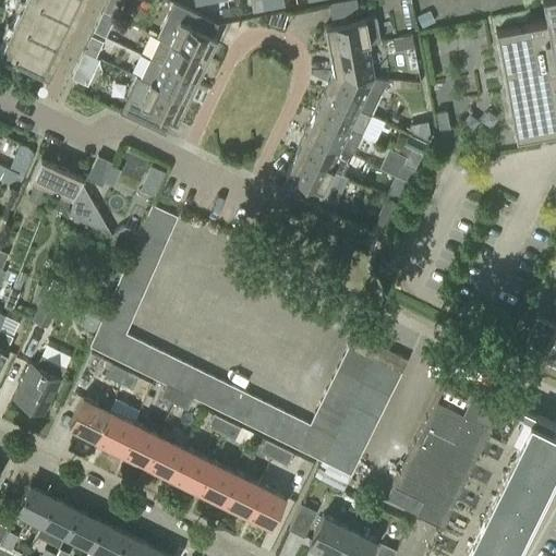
[(26,0),(27,0),(23,11),(20,9),(12,25),(15,26),(10,37),(8,35),(0,49),(0,50),(44,72),(44,70),(76,0),(26,0)]
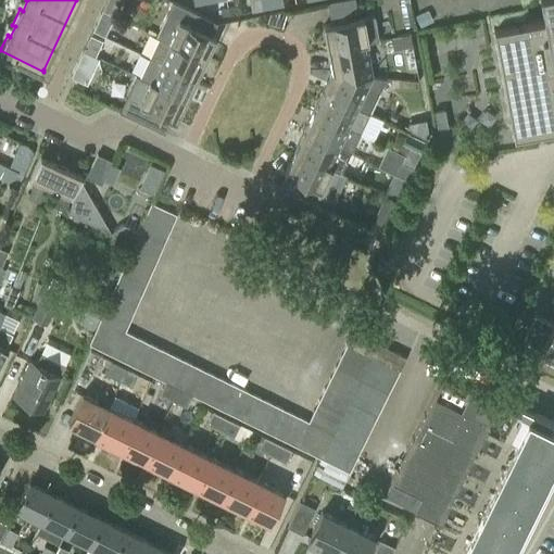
[(269,10),(267,0),(250,0),(253,13),(269,10)]
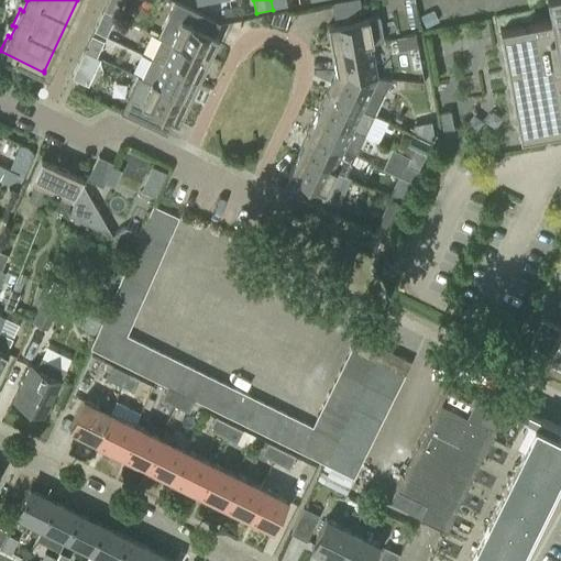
[(287,0),(271,0),(273,10),(289,7),(287,0)]
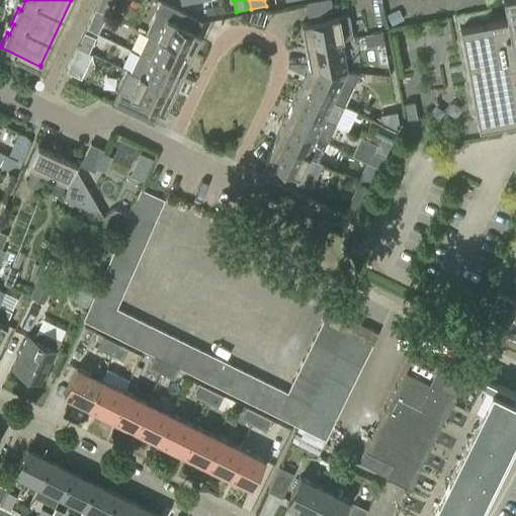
[(325,15),(334,13),(332,0),(307,5),(309,18),(325,15)]
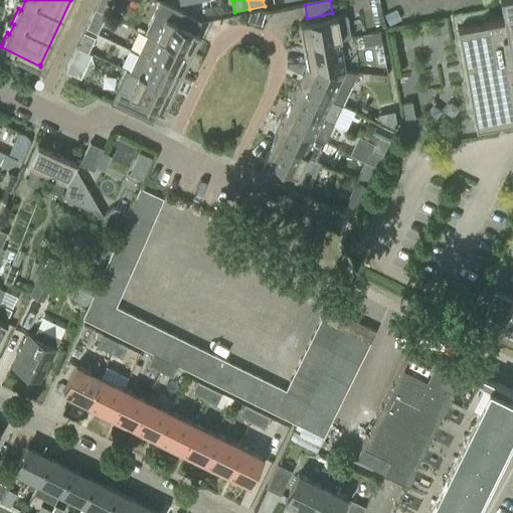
[(512,0),(501,0),(505,20),(459,29),(477,129),(512,122),(512,0)]
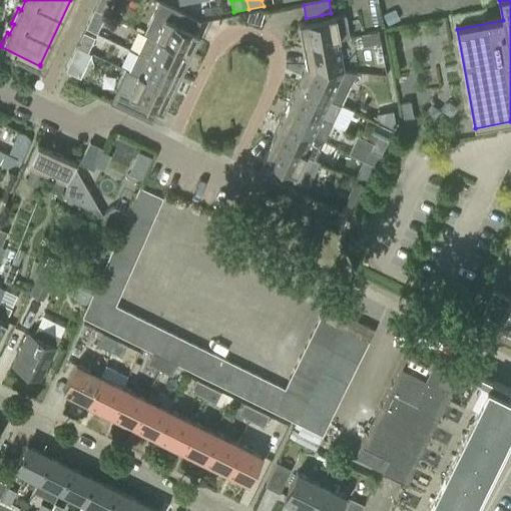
[(160,3),(145,34),(190,56),(200,36),(190,32),(196,20),(160,3)]
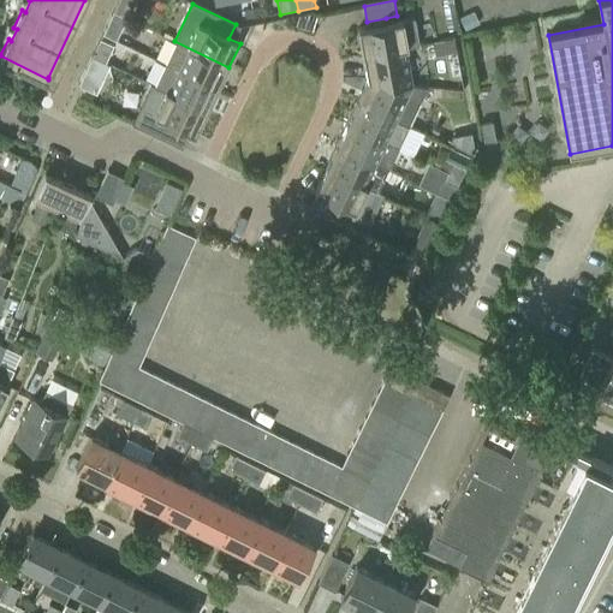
[(114,13),(128,19),(132,11),(119,5),(114,13)]
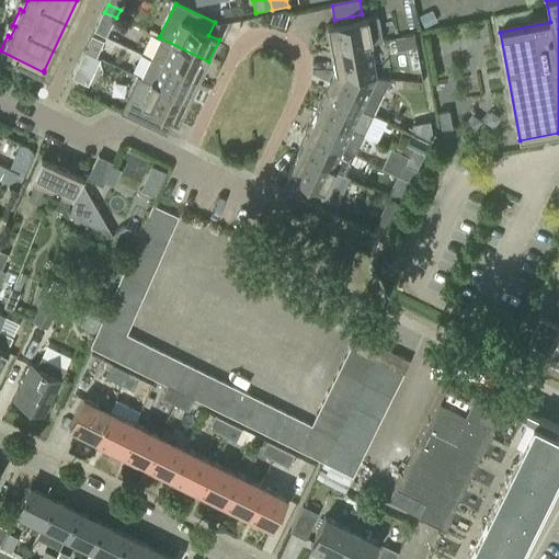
[(116,18),(104,12),(101,21),(113,26),(116,18)]
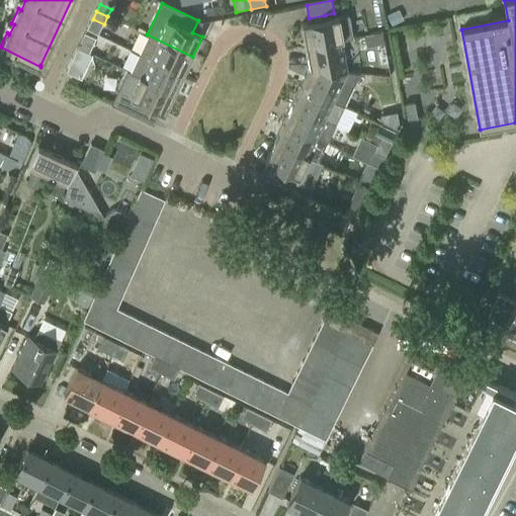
[(404,13),(391,15),(393,26),(405,24),(404,13)]
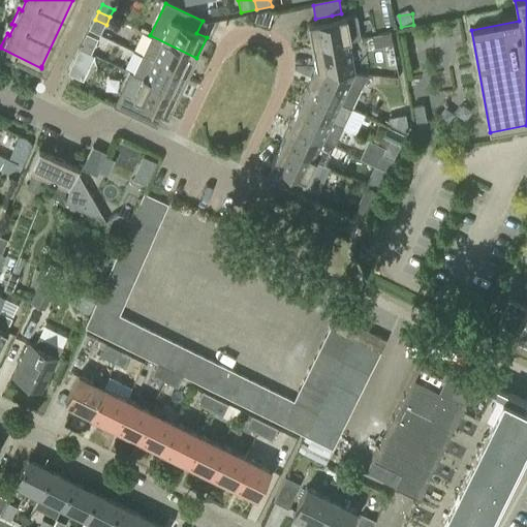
[(313,48),(349,42),(351,42),(347,19),(309,26),(313,48)]
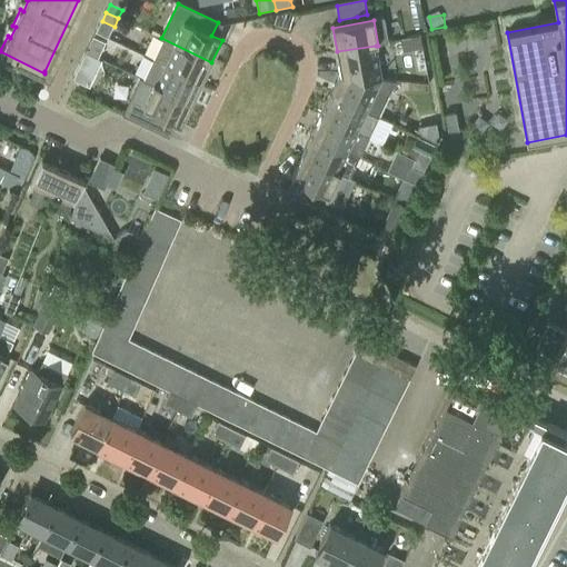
[(163,40),(155,60),(201,83),(211,62),(161,38),(161,39),(163,40)]
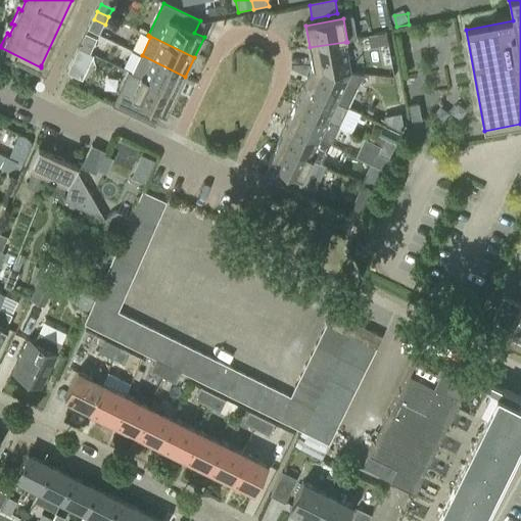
[(386,35),(374,37),(377,48),(389,45),(386,35)]
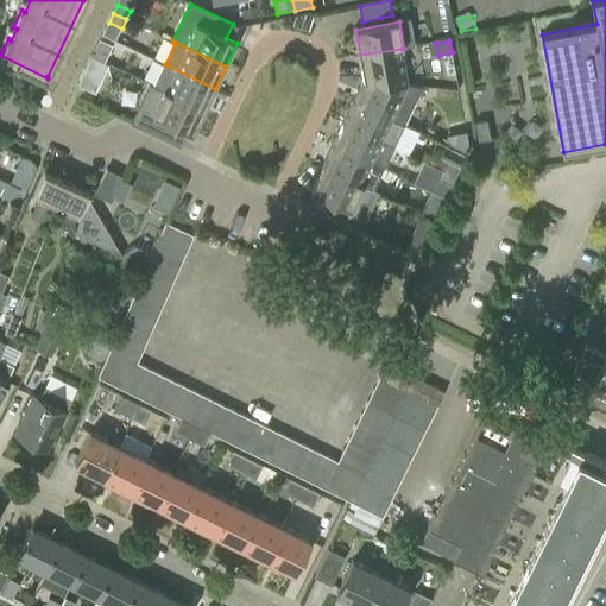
[(96,49),(93,57),(106,64),(109,55),(96,49)]
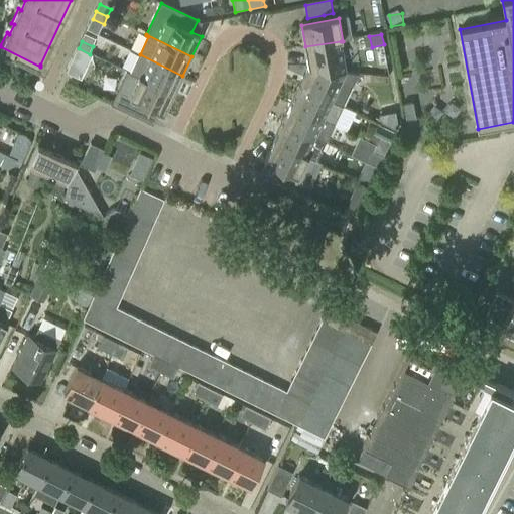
[(347,73),(341,41),(305,46),(309,68),(347,73)]
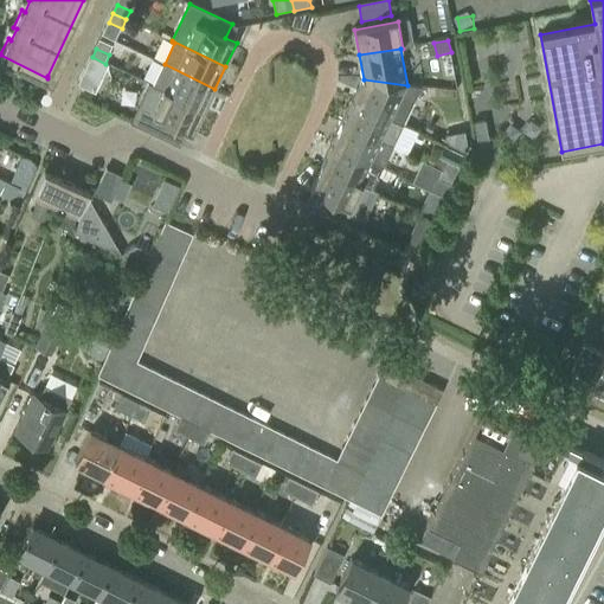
[(105,64),(92,57),(88,66),(101,72),(105,64)]
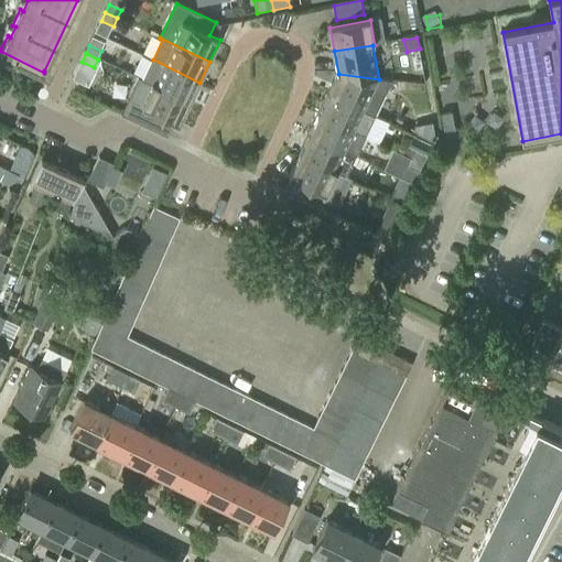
[(140,77),(139,78),(191,103),(200,83),(153,60),(143,79),(140,77)]
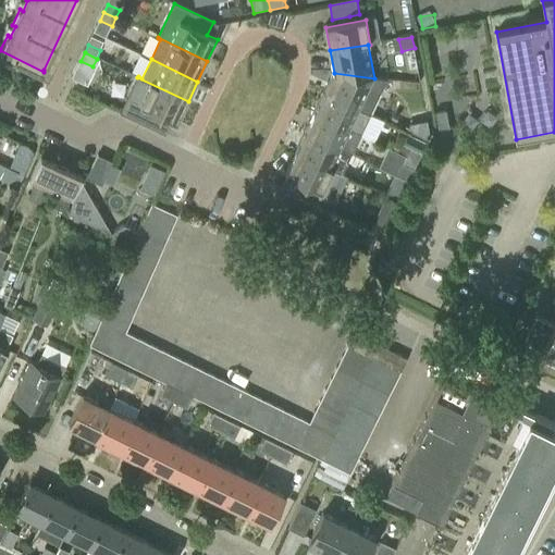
[(334,73),(325,90),(372,112),(387,79),(374,78),(334,73)]
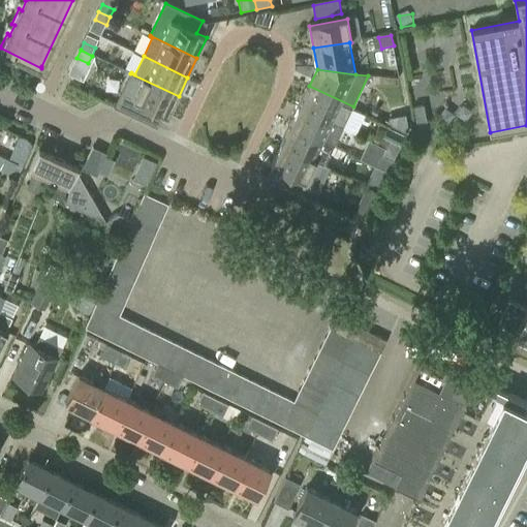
[(40,83),(41,82),(42,82),(43,81),(44,80),(44,79),(44,78),(44,76),(44,75),(43,74),(42,73),(41,73),(40,73),(39,73),(38,73),(37,74),(36,74),(35,75),(35,76),(35,78),(35,79),(35,80),(36,81),(37,82),(38,83),(39,83),(40,83)]
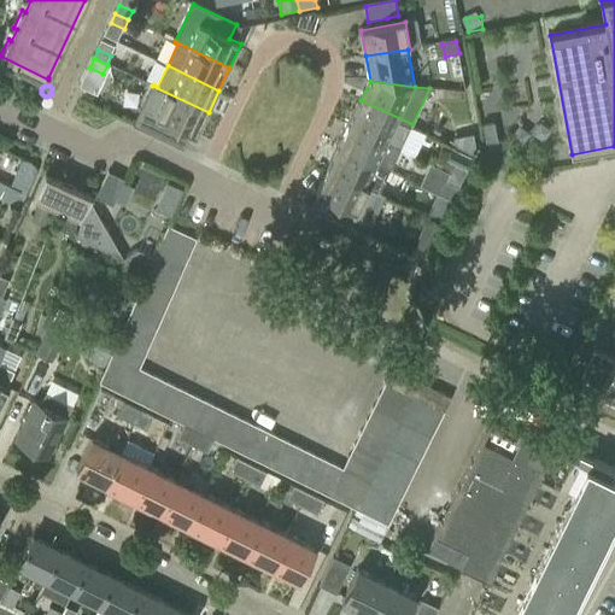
[(209,112),(152,86),(134,126),(179,146),(186,132),(197,136),(209,112)]
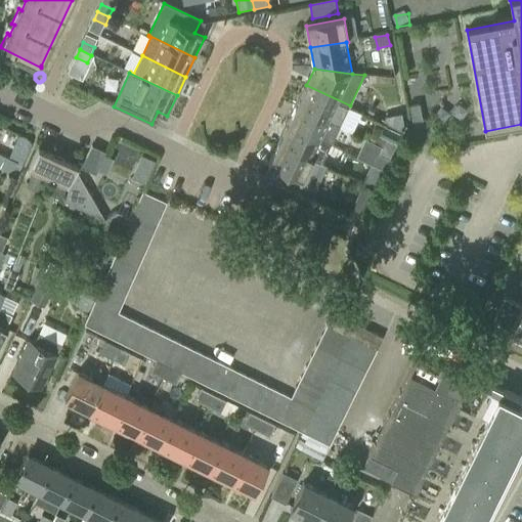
[(306,85),(298,103),(342,124),(350,105),(306,85)]
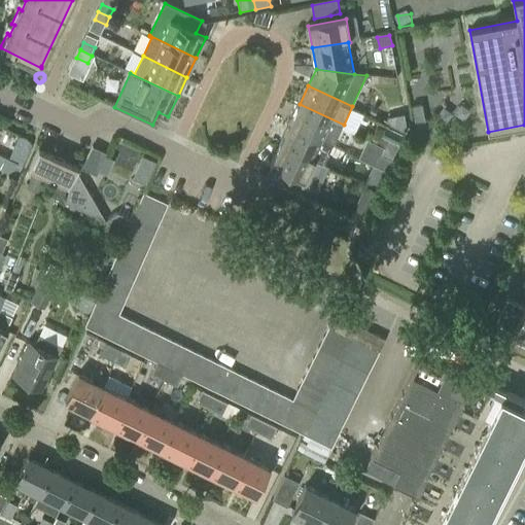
[(344,125),(300,104),(289,127),(333,147),(344,125)]
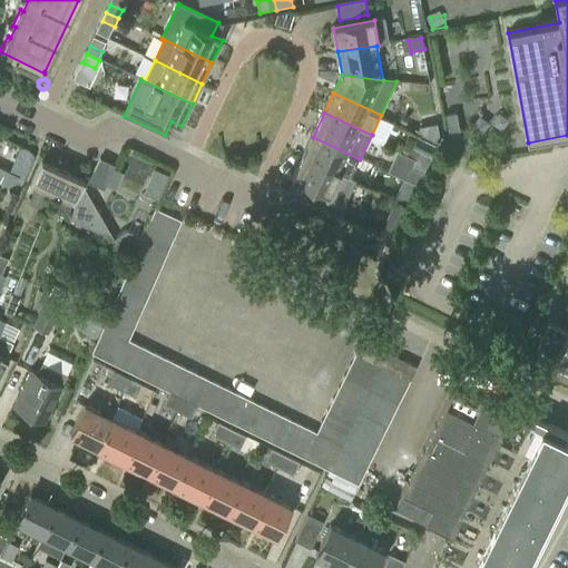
[(458,115),(448,116),(452,140),(462,138),(458,115)]
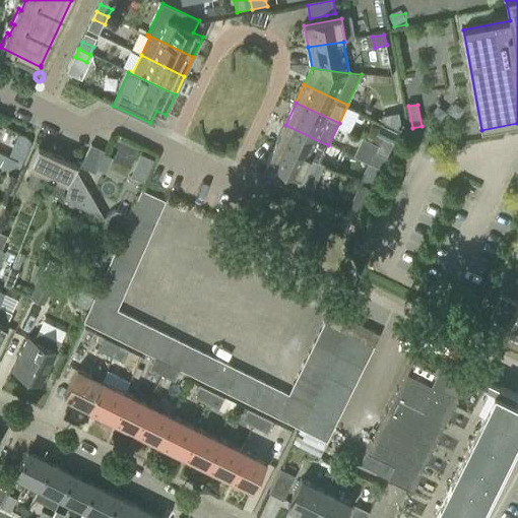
[(381,122),(400,132),(402,128),(400,114),(384,116),(381,122)]
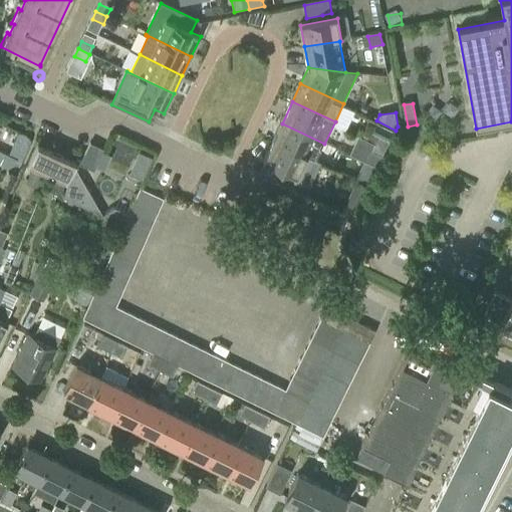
[(324,144),(282,123),(273,143),(321,165),(321,163),(316,161),(324,144)]
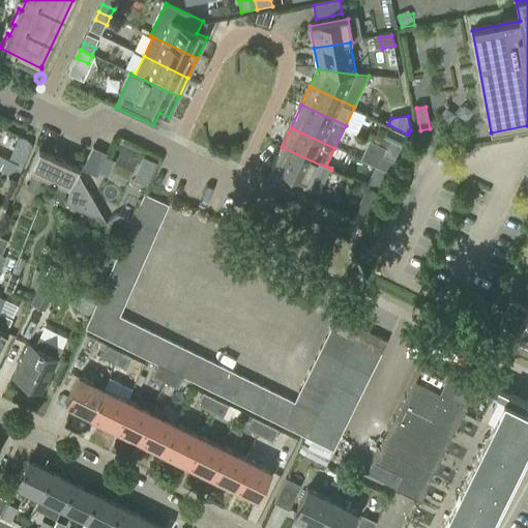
[(390,141),(402,147),(407,136),(389,127),(384,138),(390,141)]
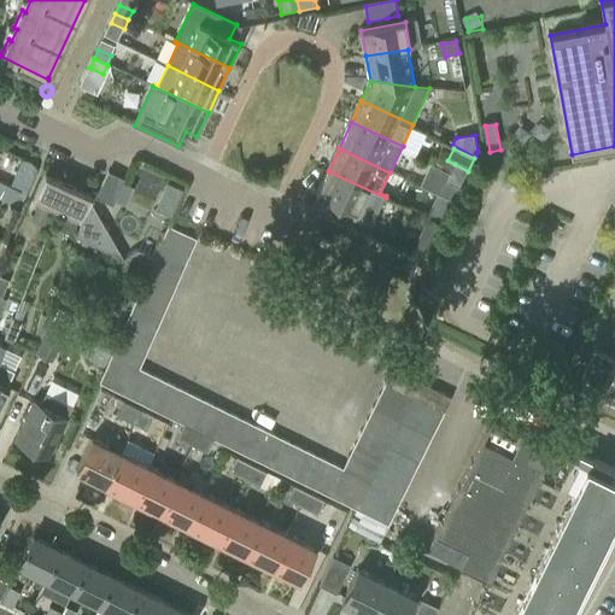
[(455,164),(451,174),(464,180),(468,171),(455,164)]
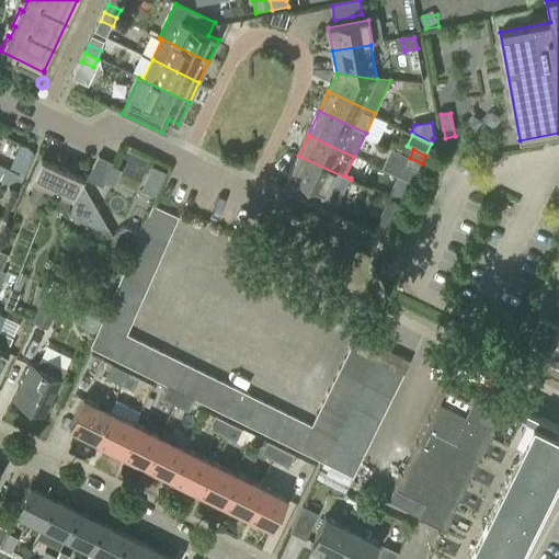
[(92,174),(116,184),(124,162),(100,153),(92,174)]
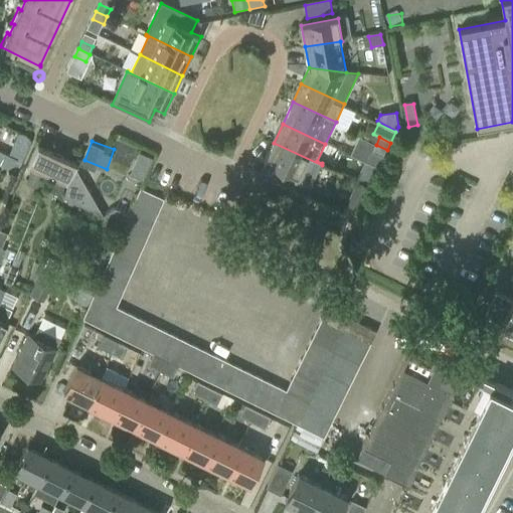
[(322,165),(274,143),(264,162),(297,177),(295,183),(310,190),(322,165)]
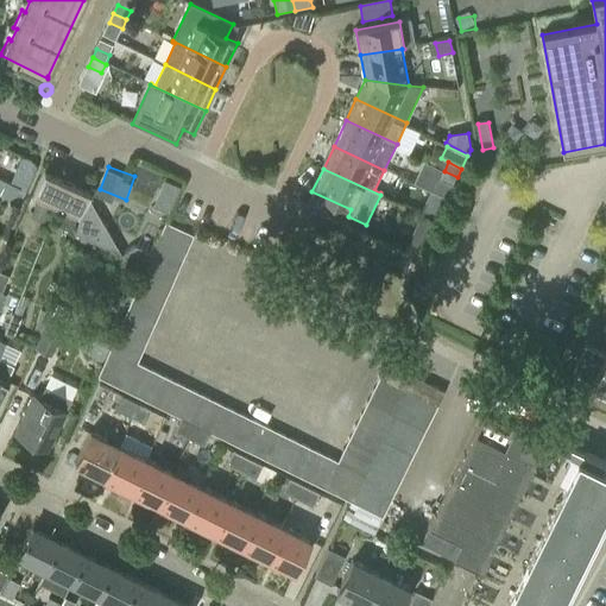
[(458,177),(444,171),(441,180),(454,185),(458,177)]
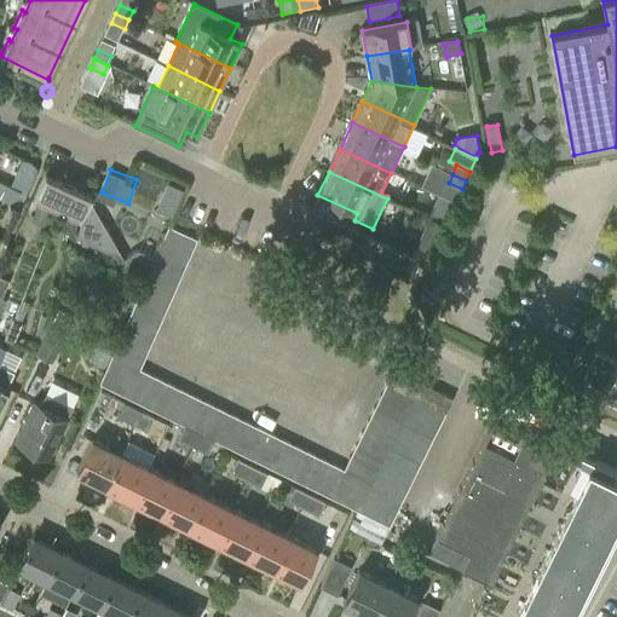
[(93,197),(92,196),(92,197),(47,177),(48,177),(46,176),(34,203),(82,225),(76,238),(115,255),(119,249),(91,202),(93,197)]
